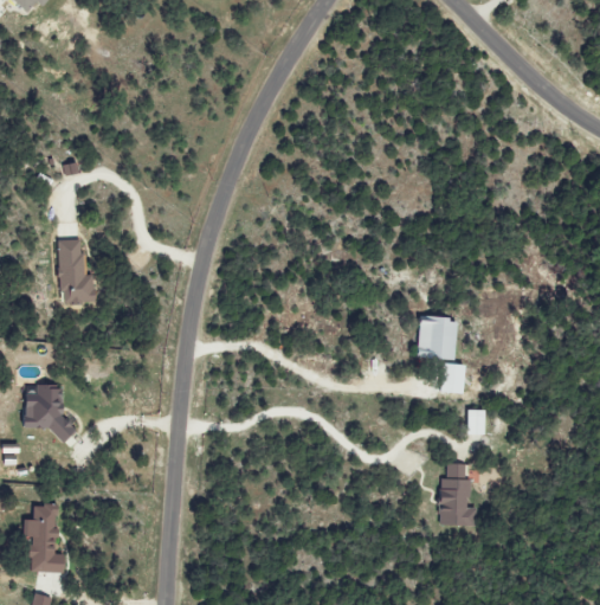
[(7,0),(26,17),(40,0),(7,0)]
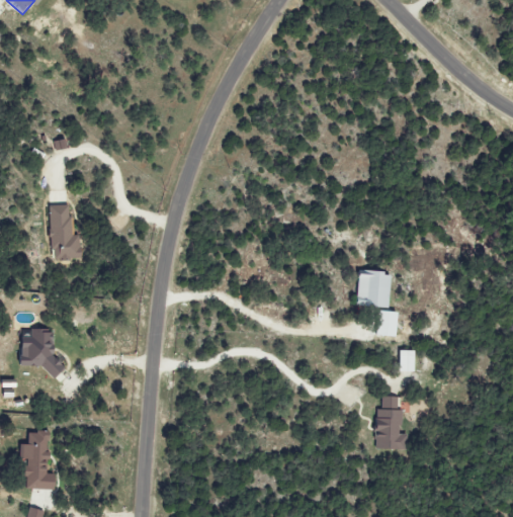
[(51,204),(51,250),(55,250),(55,259),(83,259),(82,235),(76,235),(76,217),(71,217),(71,204),(51,204)]
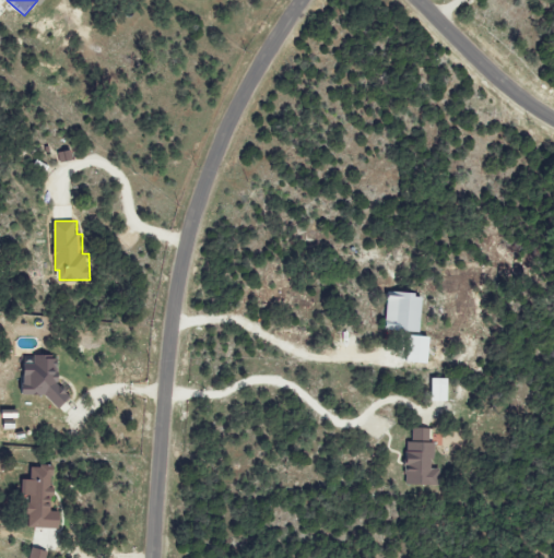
[(420,331),(422,294),(387,293),(386,330),(420,331)]
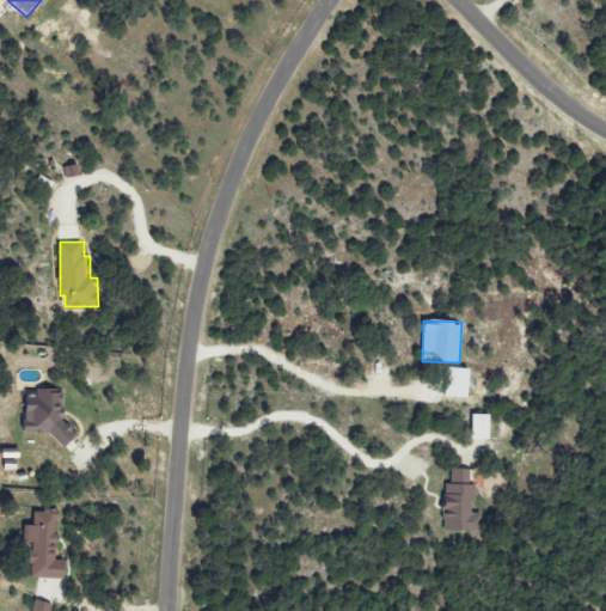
[(63,422),(65,390),(37,389),(37,398),(24,397),(22,435),(74,437),(74,422),(63,422)]
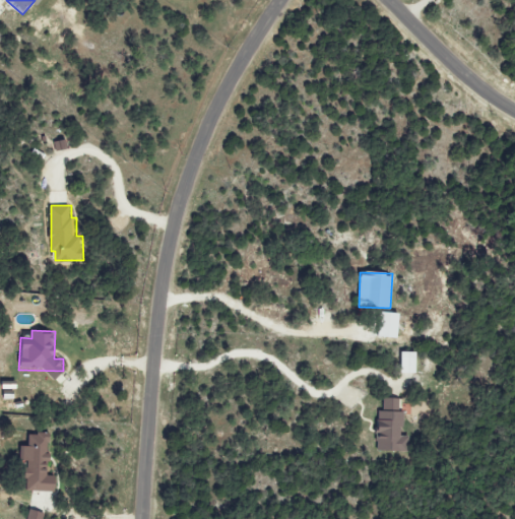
[(416,351),(402,351),(402,373),(416,373),(416,351)]
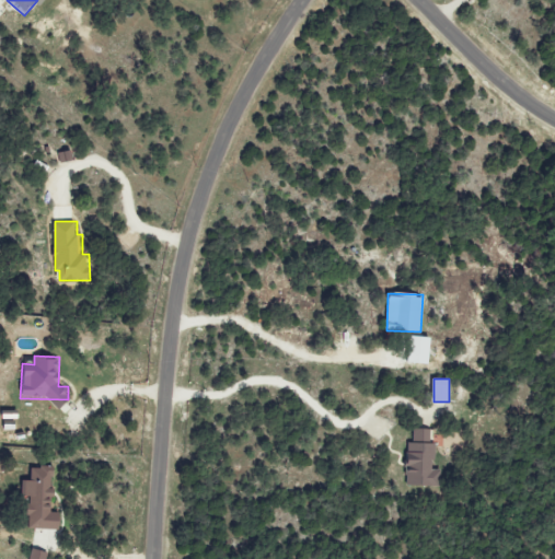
[(19,410),(2,410),(1,429),(19,429),(19,410)]
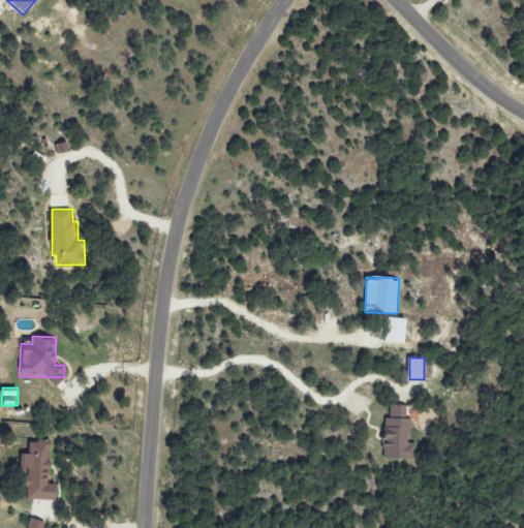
[(408,405),(388,404),(387,458),(419,459),(420,443),(411,442),(411,417),(407,417),(408,405)]
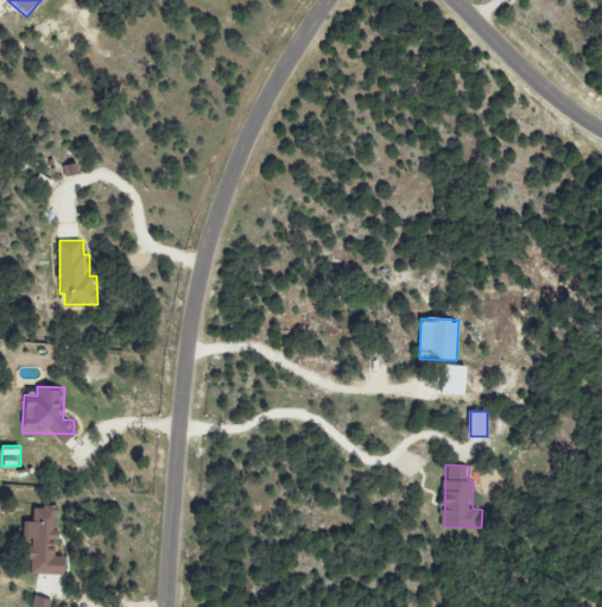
[(67,575),(68,556),(57,556),(59,507),(33,506),(33,522),(27,522),(26,538),(29,538),(26,573),(67,575)]
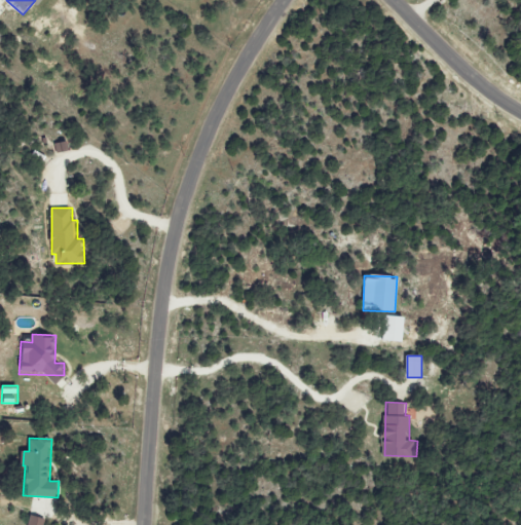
[(45,524),(47,519),(30,515),(27,524),(45,524)]
